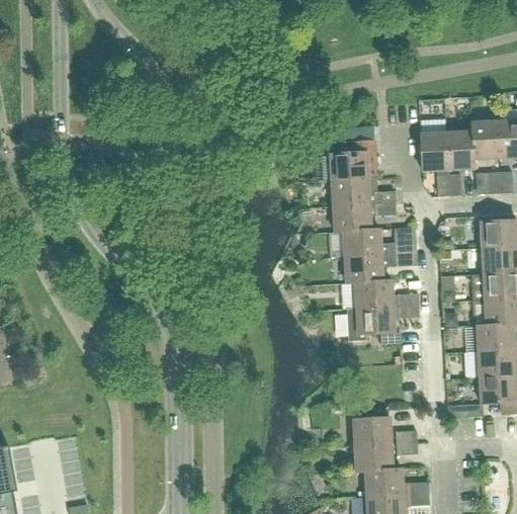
[(498,157),(516,155),(516,118),(496,120),(498,157)]
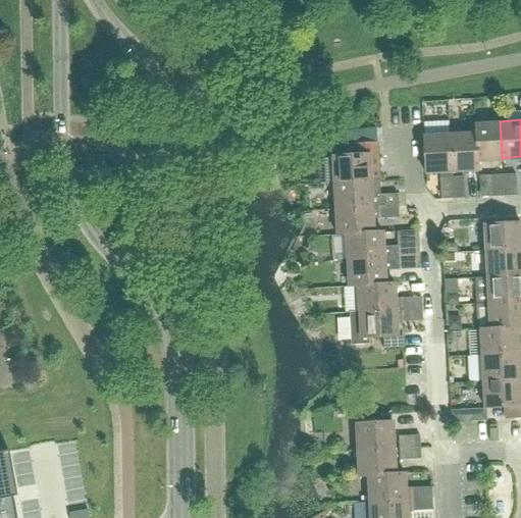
[(475,132),(476,159),(502,158),(500,121),(473,122),(474,132),(475,132)]
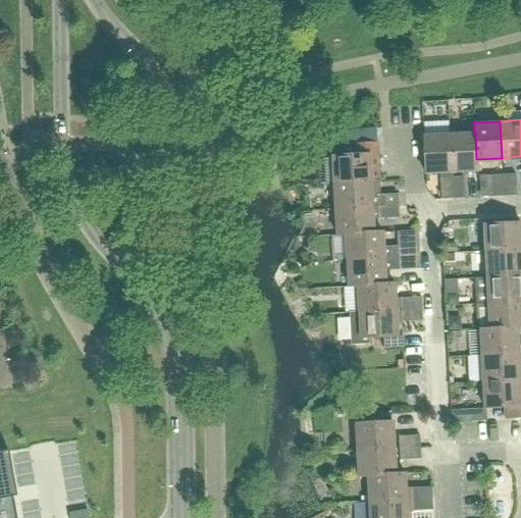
[(474,132),(449,133),(451,169),(477,168),(476,159),(475,132),(474,132)]
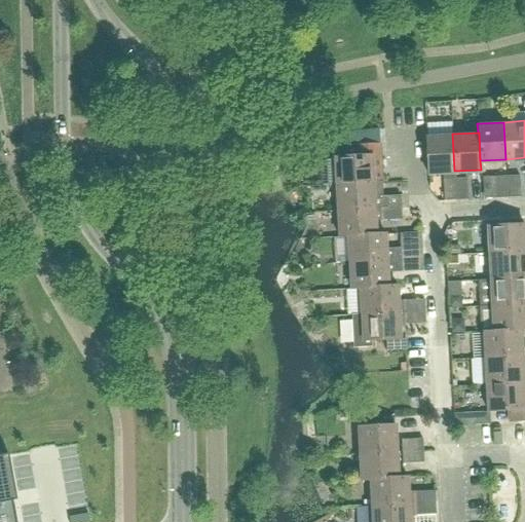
[(427,173),(454,171),(452,134),(425,136),(427,173)]
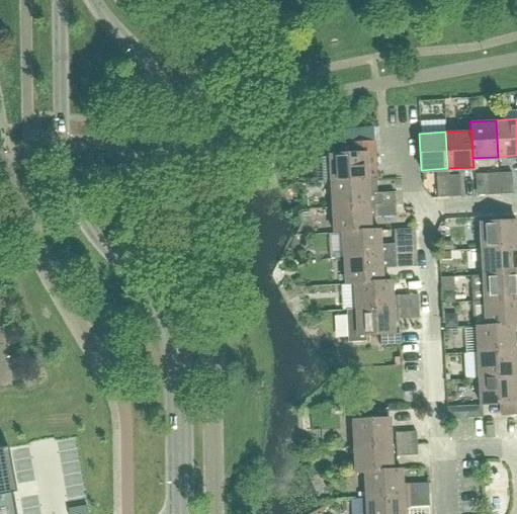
[(329,153),(331,179),(366,177),(366,165),(375,164),(373,139),(339,141),(340,153),(329,153)]
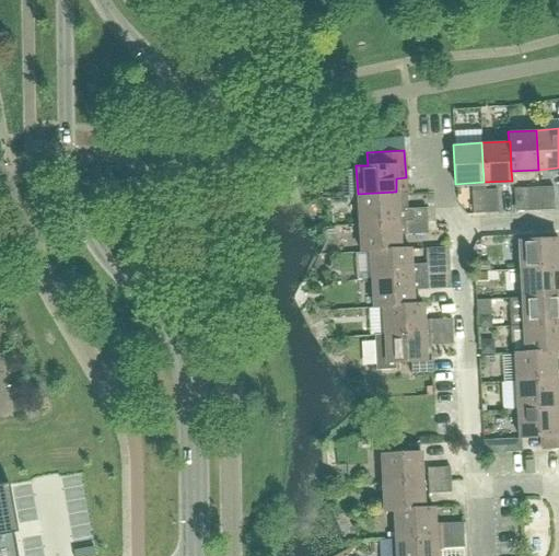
[(552,184),(539,185),(540,208),(554,207),(552,184)]
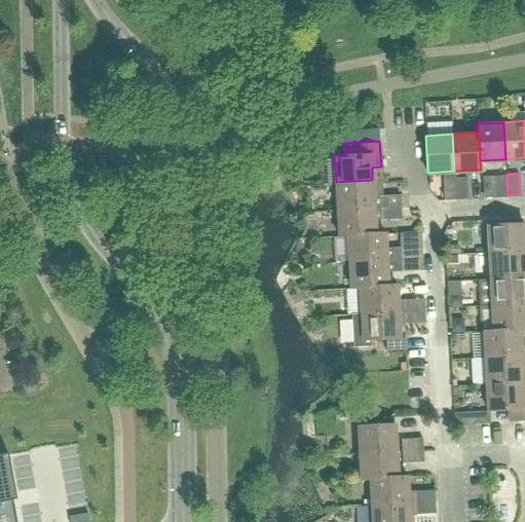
[(496,195),(508,195),(507,174),(495,174),(496,195)]
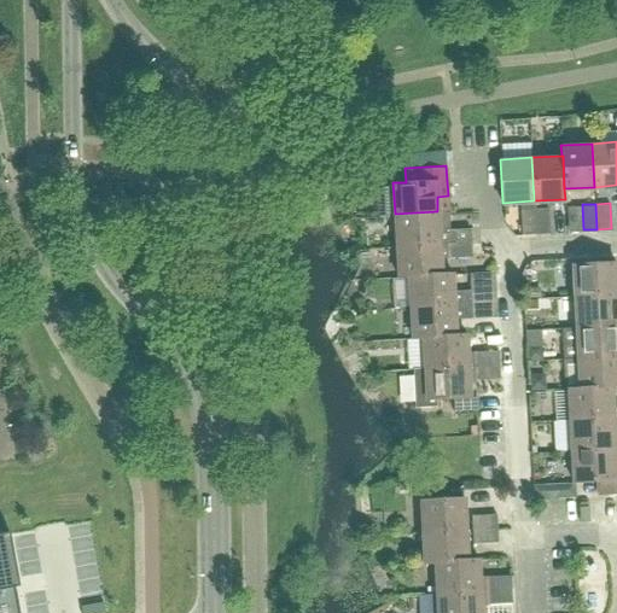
[(522,233),(535,232),(534,206),(521,208),(522,233)]
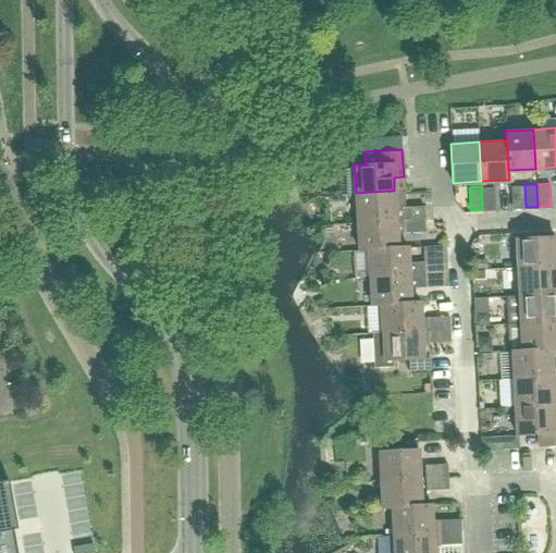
[(494,186),(481,186),(482,209),(495,209),(494,186)]
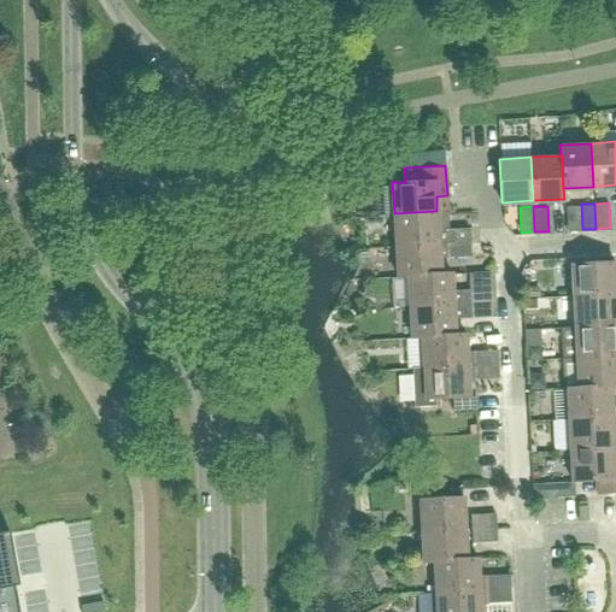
[(470,240),(469,227),(438,228),(436,211),(394,213),(396,245),(470,240)]
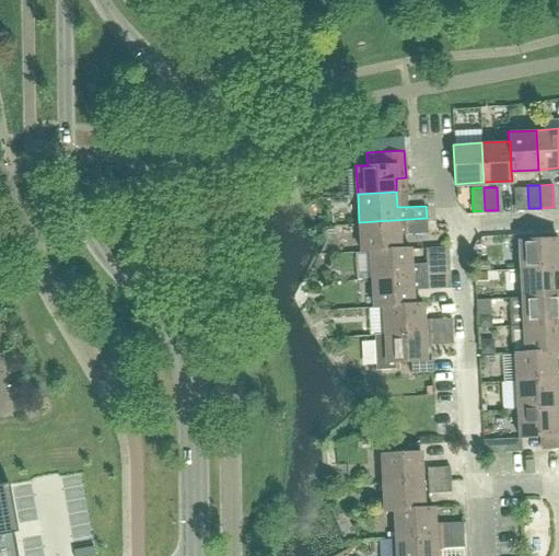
[(370,250),(399,247),(398,232),(427,231),(427,218),(359,222),(360,251),(370,250)]
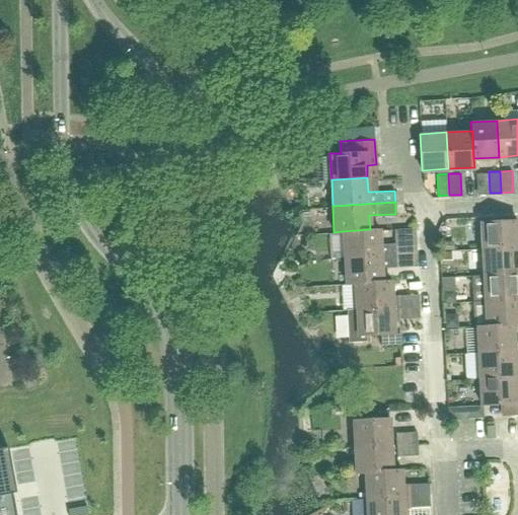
[(517,233),(517,234),(517,219),(481,221),(482,247),(517,245),(517,233)]
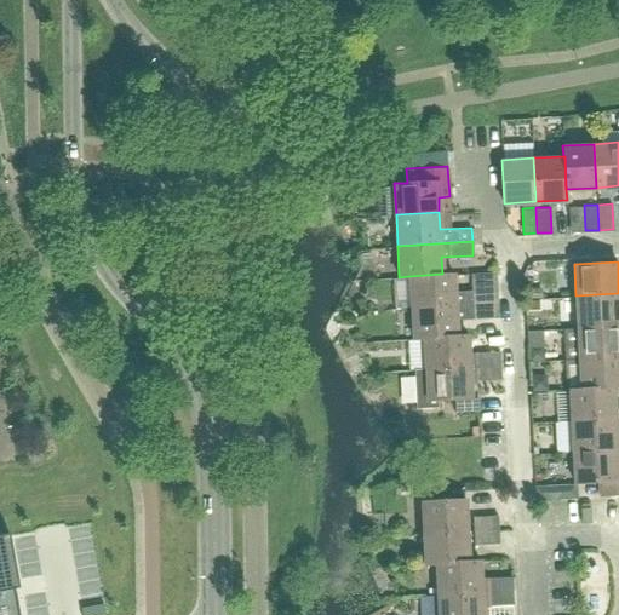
[(497,302),(497,288),(454,291),(453,272),(442,274),(410,276),(412,306),(497,302)]
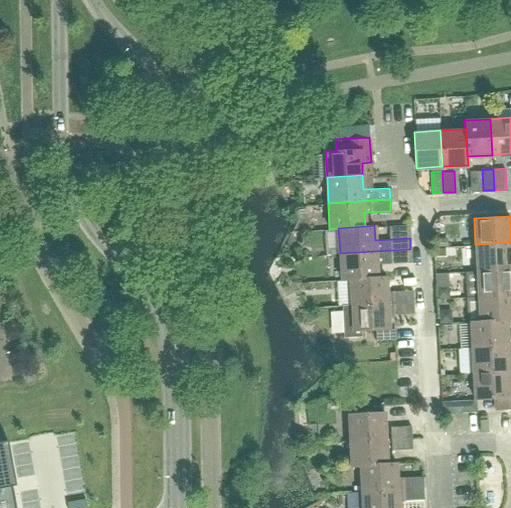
[(510,242),(475,244),(476,270),(510,267),(510,242)]
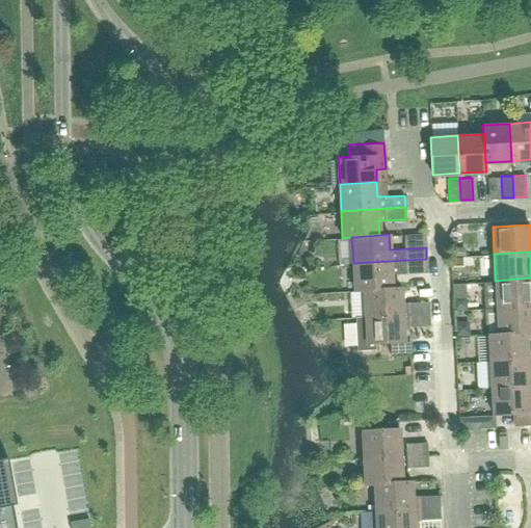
[(354,290),(364,290),(364,289),(392,288),(392,287),(391,273),(427,271),(426,259),(353,263),(354,290)]
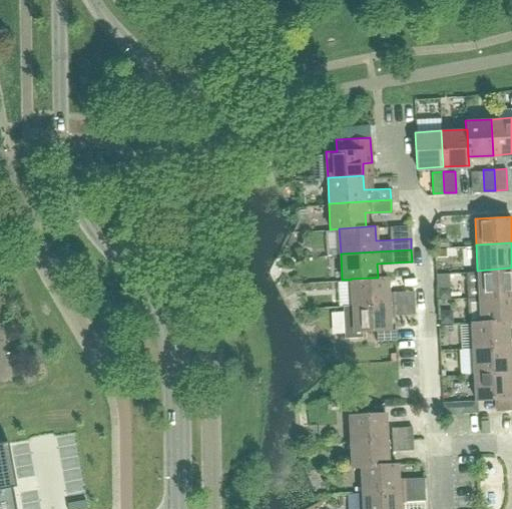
[(511,268),(477,271),(479,296),(511,294),(511,268)]
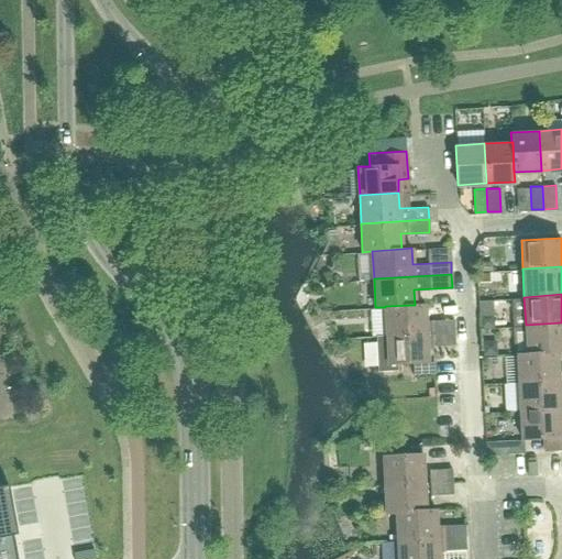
[(454,330),(453,318),(425,319),(425,304),(415,304),(415,305),(385,306),(385,307),(386,333),(386,335),(454,330)]
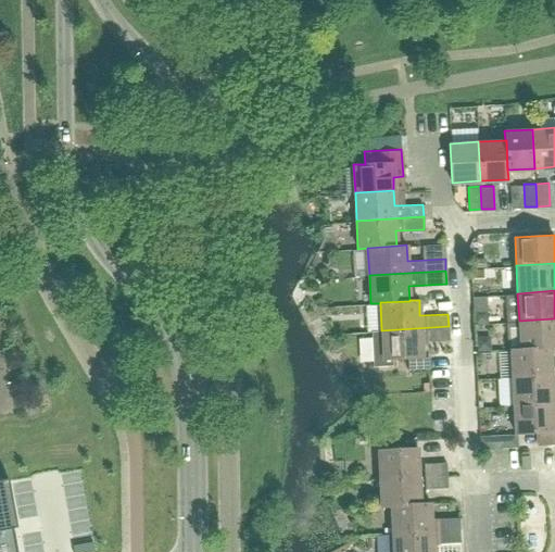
[(554,318),(519,321),(520,348),(520,349),(550,347),(550,348),(554,347),(554,318)]
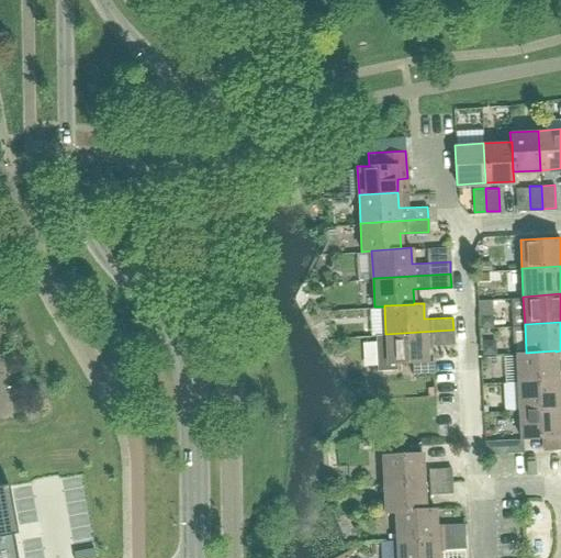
[(426,360),(426,344),(455,343),(453,330),(385,334),(385,333),(374,334),(377,369),(396,368),(396,361),(426,360)]
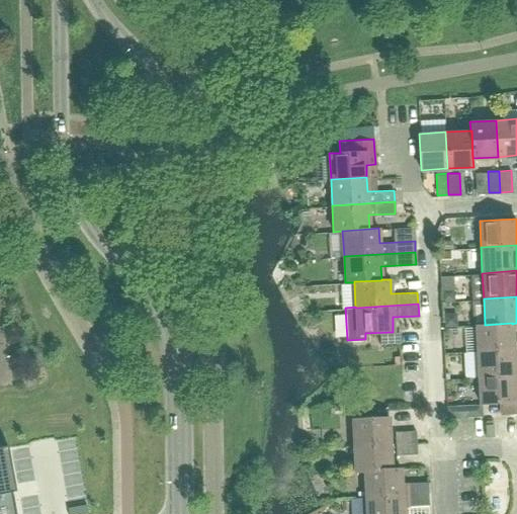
[(476,325),(477,351),(513,349),(516,349),(516,337),(513,337),(512,324),(512,323),(485,325),(485,324),(476,325)]
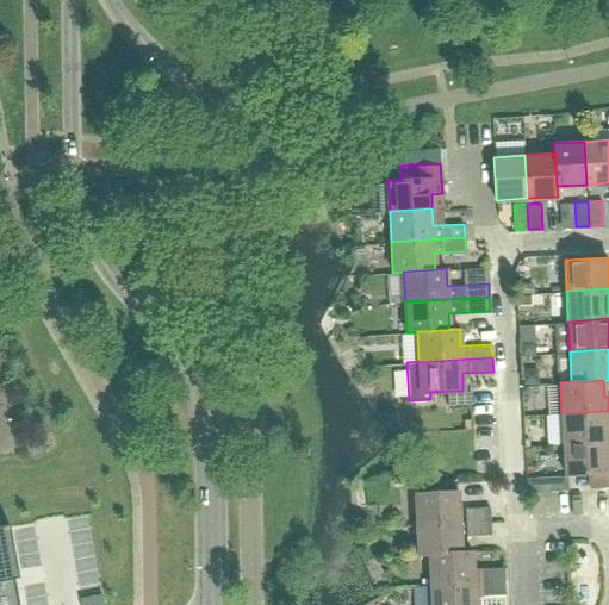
[(604,411),(561,413),(564,443),(607,441),(604,411)]
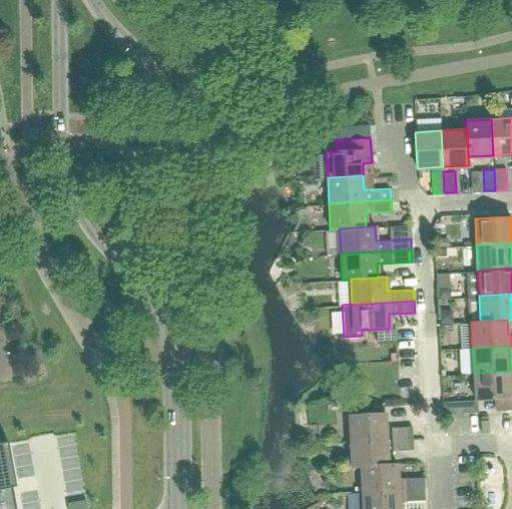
[(496,409),(511,408),(511,396),(511,397),(510,371),(474,373),(475,399),(495,398),(496,409)]
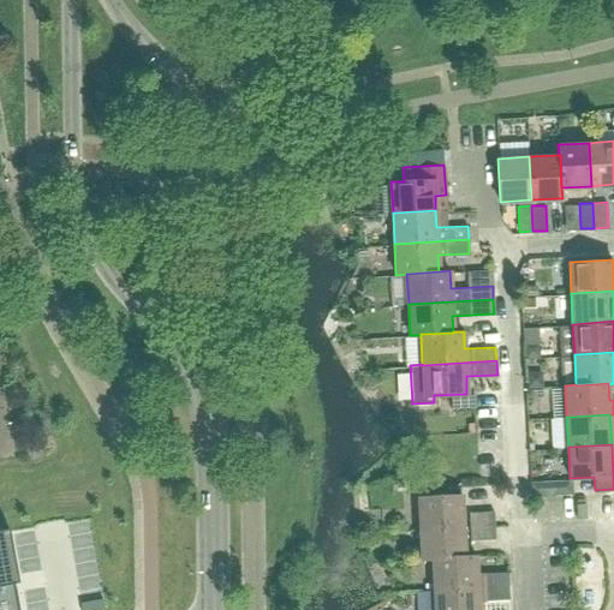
[(418,496),(419,527),(463,525),(462,494),(418,496)]
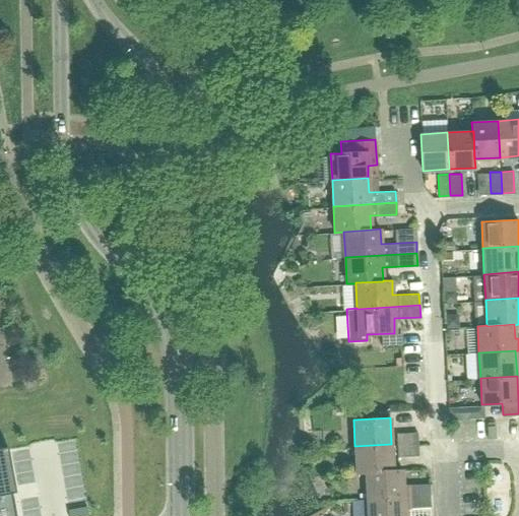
[(396,433),(396,444),(417,443),(416,431),(396,433)]
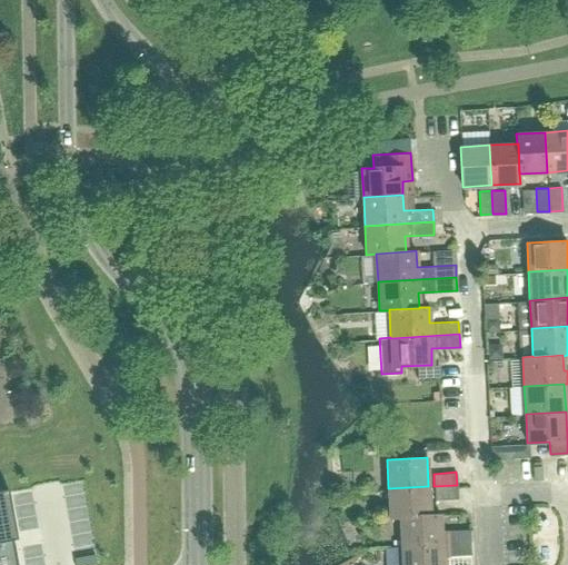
[(458,497),(457,485),(434,486),(435,499),(458,497)]
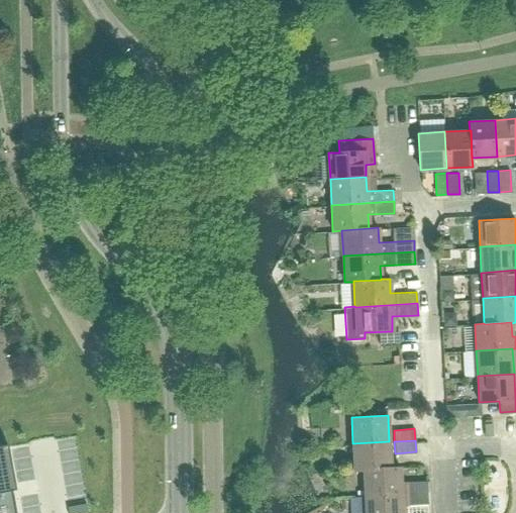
[(364,470),(364,469),(390,468),(390,467),(389,441),(352,443),(354,470),(364,470)]
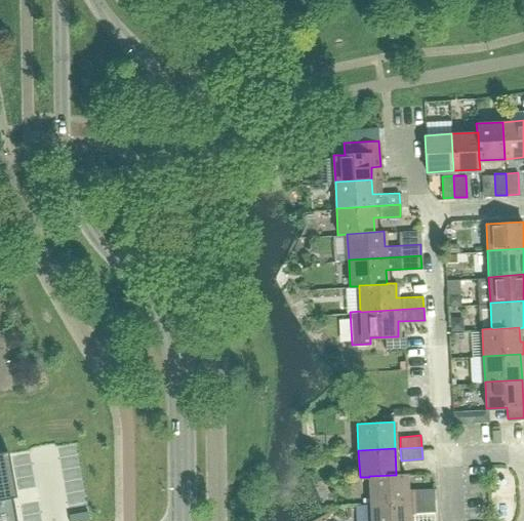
[(0,520),(16,520),(11,492),(15,491),(8,451),(0,452),(0,520)]
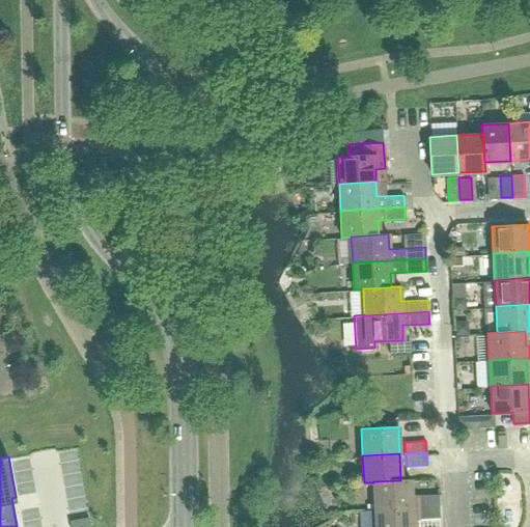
[(410,479),(400,479),(400,480),(373,481),(373,482),(374,508),(439,505),(438,493),(416,494),(416,496),(411,496),(410,479)]
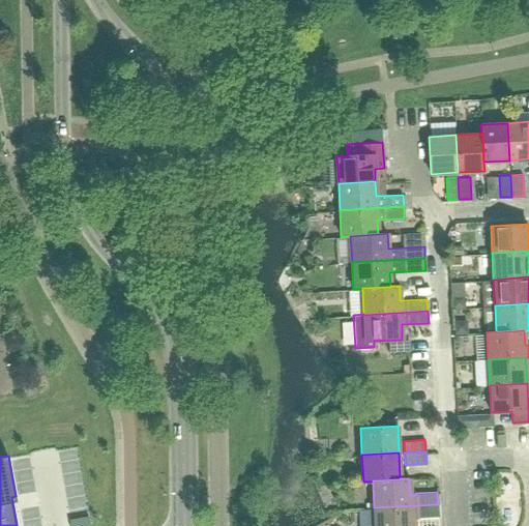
[(438,516),(438,504),(374,507),(375,525),(411,525),(411,516),(416,515),(417,517),(438,516)]
